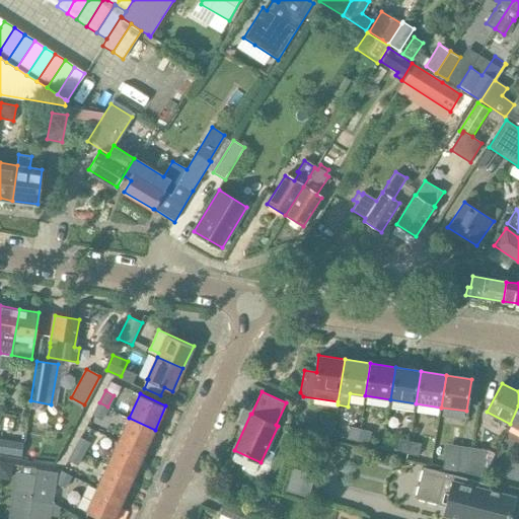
[(107,406),(99,402),(93,414),(102,418),(107,406)]
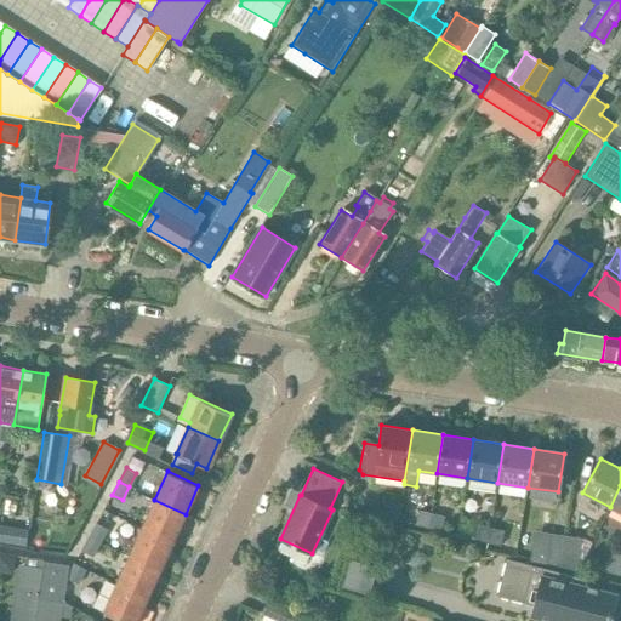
[(620,485),(610,507),(620,512),(620,485)]
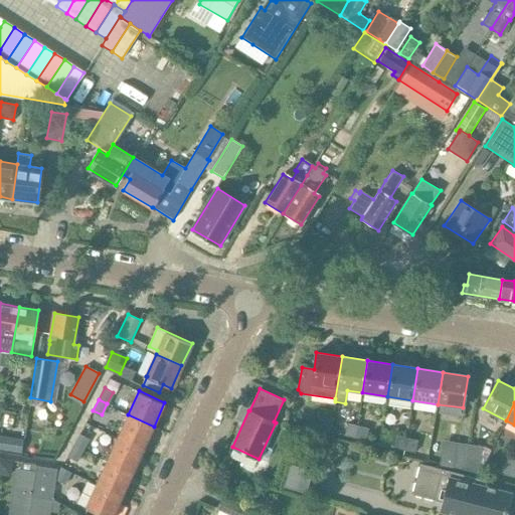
[(143,450),(154,426),(128,414),(118,438),(143,450)]
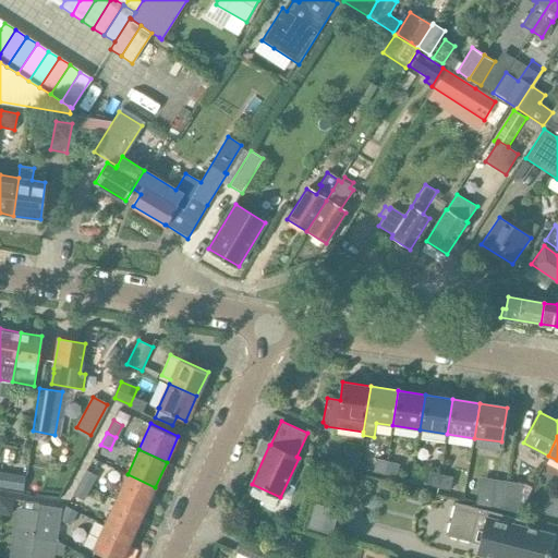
[(355,468),(359,455),(348,452),(344,465),(355,468)]
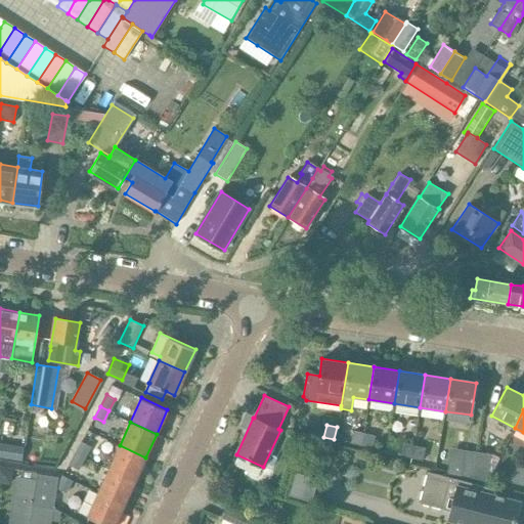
[(360,445),(363,433),(353,431),(350,443),(360,445)]
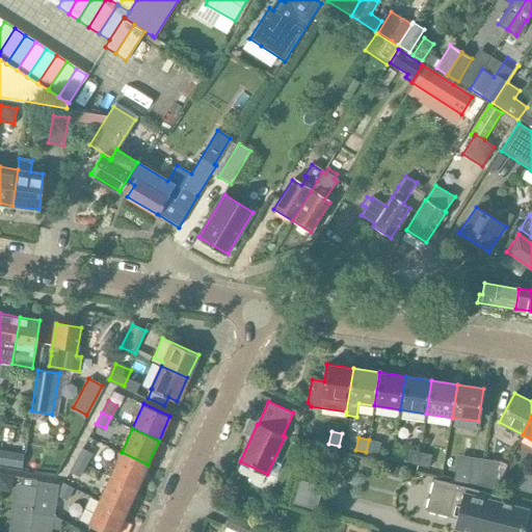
[(369,440),(366,452),(377,455),(379,443),(369,440)]
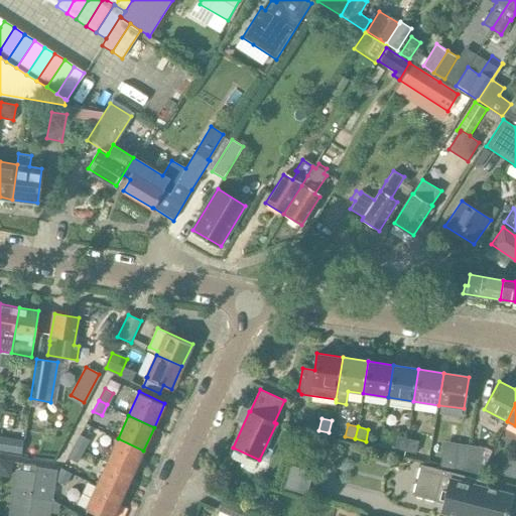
[(75,444),(84,448),(89,437),(81,433),(75,444)]
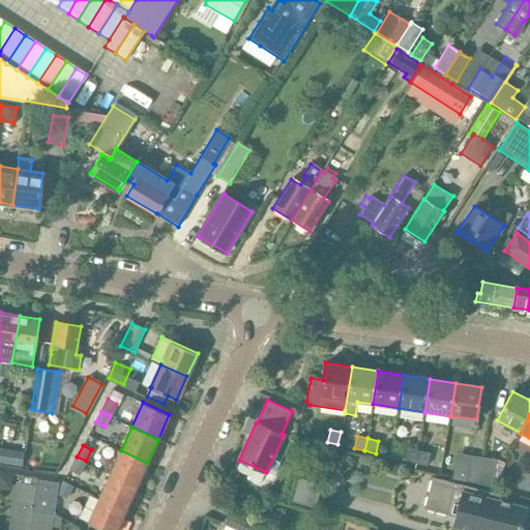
[(0,464),(22,468),(24,452),(0,448),(0,464)]
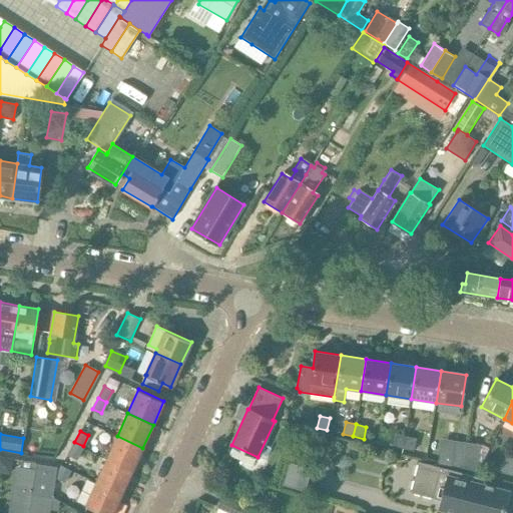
[(403,448),(406,436),(395,434),(392,445),(403,448)]
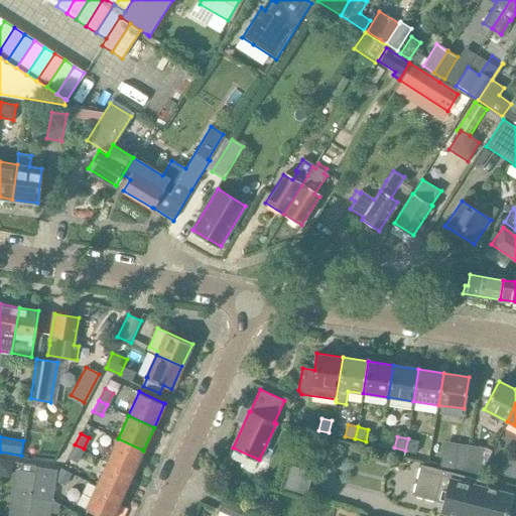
[(133,474),(143,450),(118,438),(107,462),(133,474)]
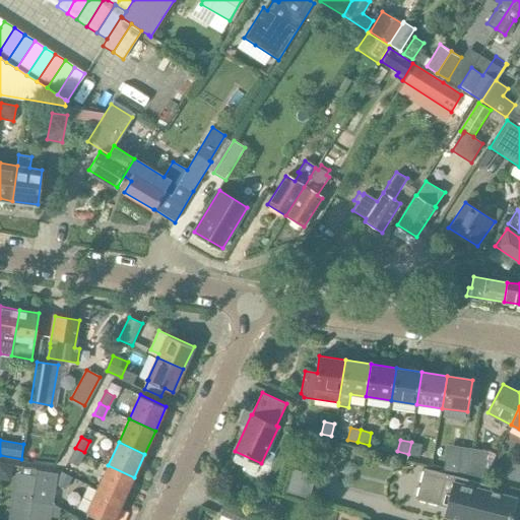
[(411,442),(408,454),(418,457),(421,445),(411,442)]
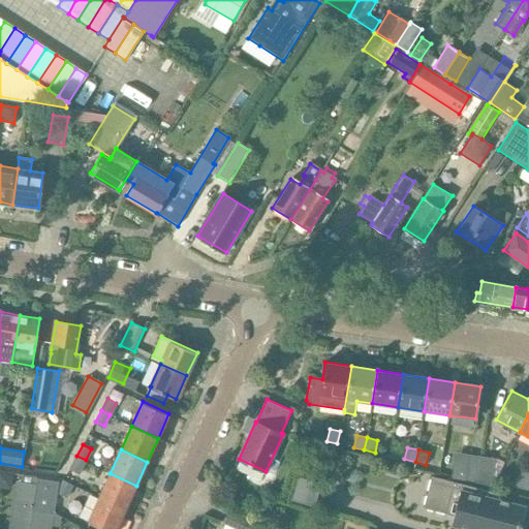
[(477,483),(481,457),(469,455),(455,453),(452,477),(466,479),(477,483)]
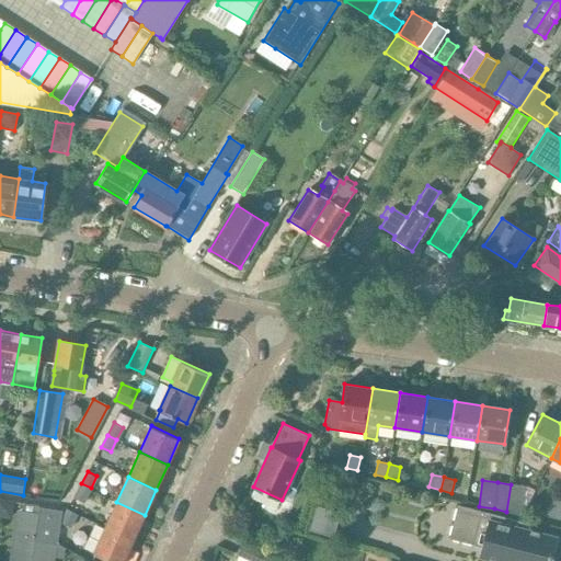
[(91,488),(81,483),(75,495),(68,507),(78,513),(91,488)]
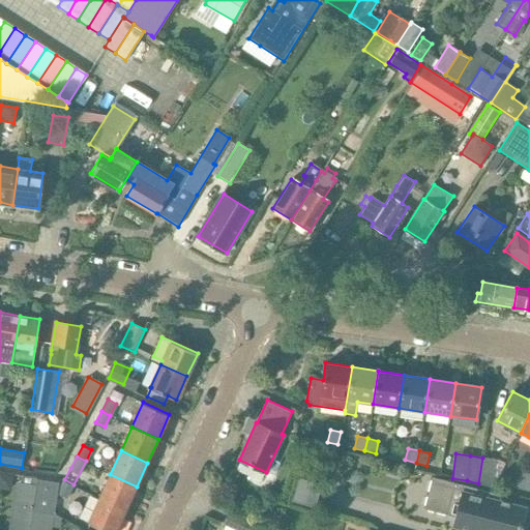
[(482,458),(478,483),(492,487),(493,474),(498,476),(503,464),(495,460),(482,458)]
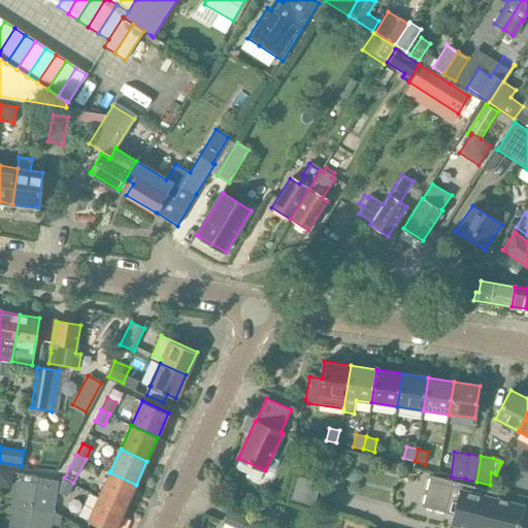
[(519,487),(527,470),(520,466),(510,485),(519,487)]
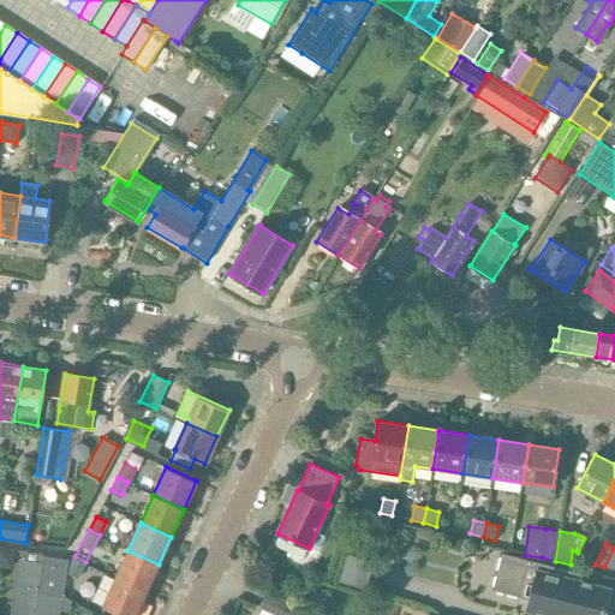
[(614,547),(614,548),(604,567),(614,569),(614,547)]
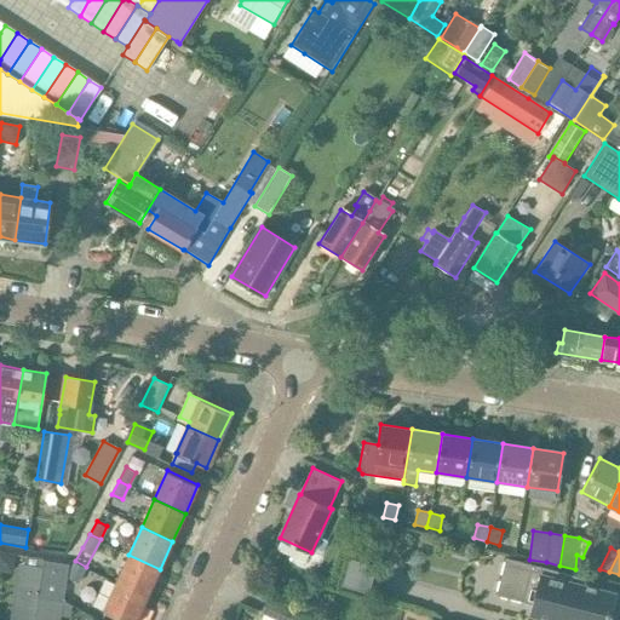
[(147,597),(160,569),(128,555),(116,583),(147,597)]
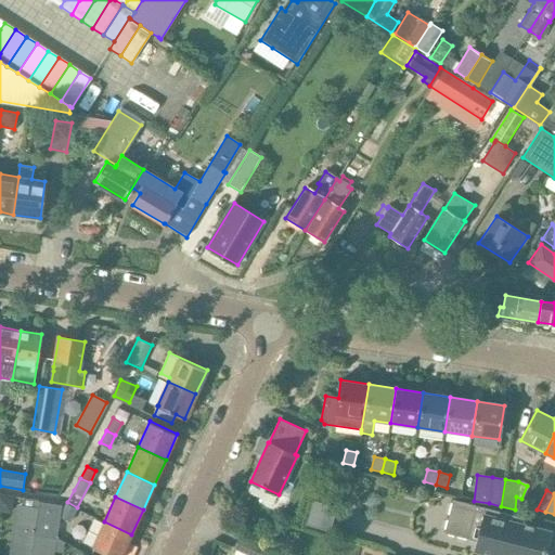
[(38,507),(37,507),(38,501),(22,499),(13,554),(30,554),(35,534),(34,534),(38,507)]
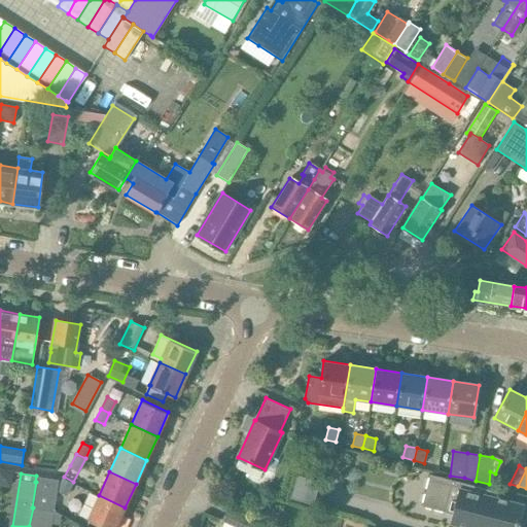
[(492,491),(430,473),(422,506),(453,515),(451,524),(464,526),(517,526),(523,505),(490,496),(492,491)]
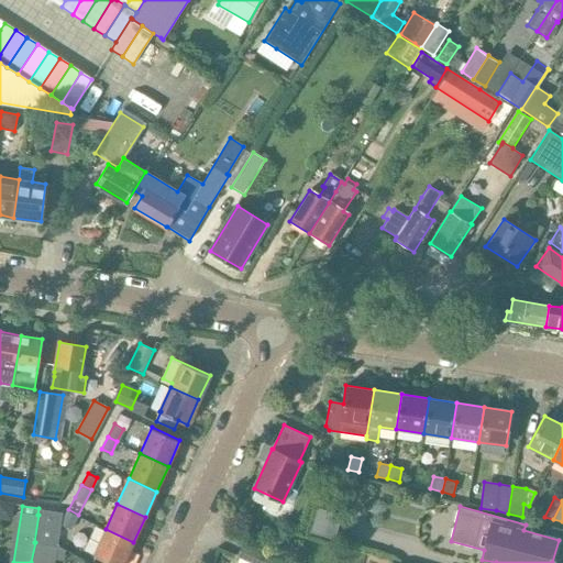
[(35,542),(57,545),(63,512),(39,508),(37,515),(39,515),(34,542),(35,542)]
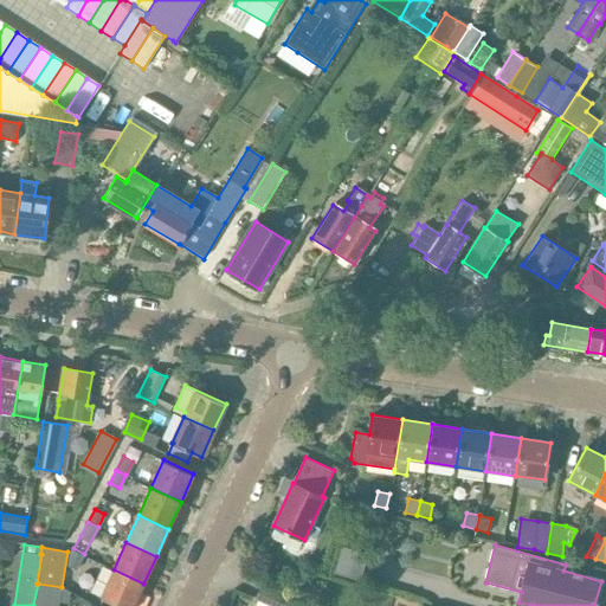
[(73,548),(66,565),(76,569),(84,554),(73,548)]
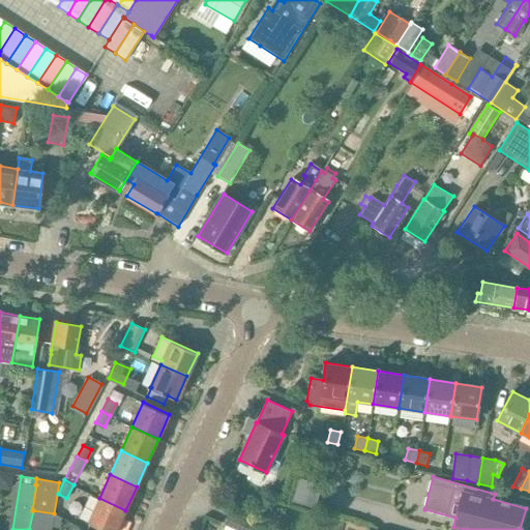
[(315,508),(321,486),(298,479),(292,502),(315,508)]
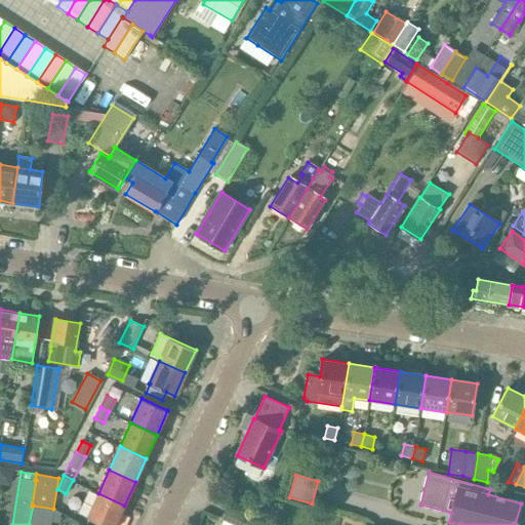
[(115,524),(124,506),(98,493),(87,517),(104,524),(115,524)]
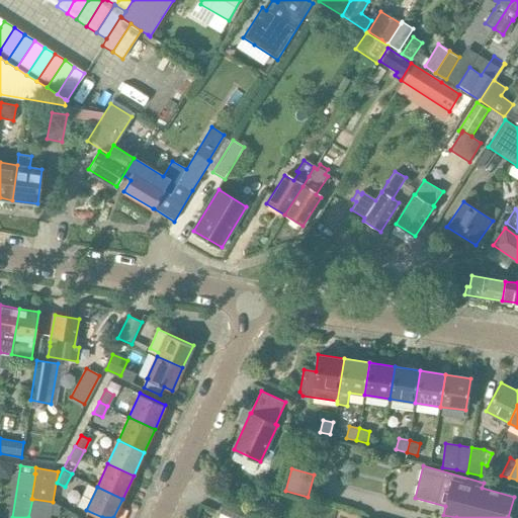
[(233,517),(246,517),(249,512),(224,501),(219,511),(233,517)]
